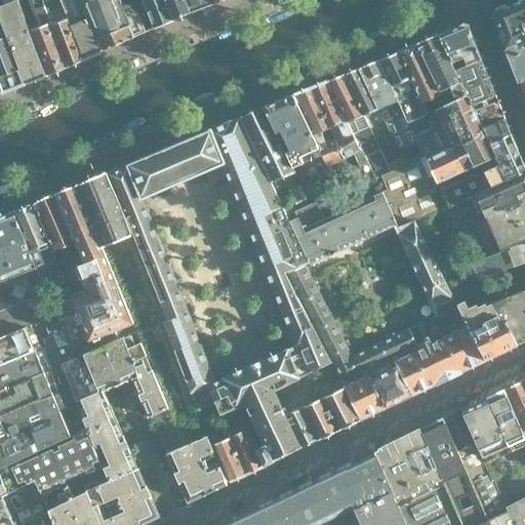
[(47,74),(30,31),(16,0),(0,0),(0,15),(27,82),(47,74)]
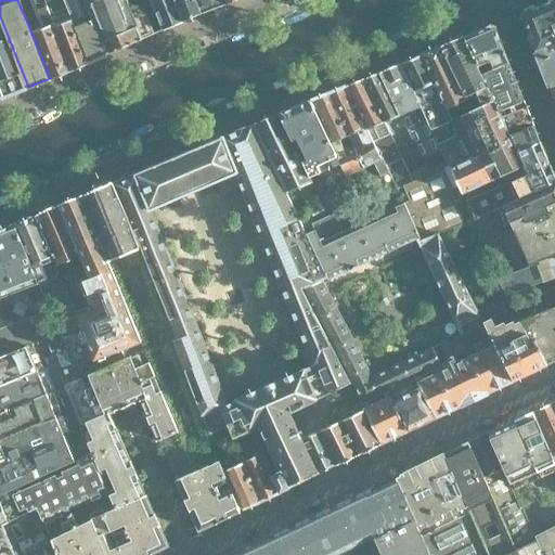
[(75,68),(47,0),(35,0),(46,26),(31,33),(50,78),(69,69),(69,71),(75,68)]
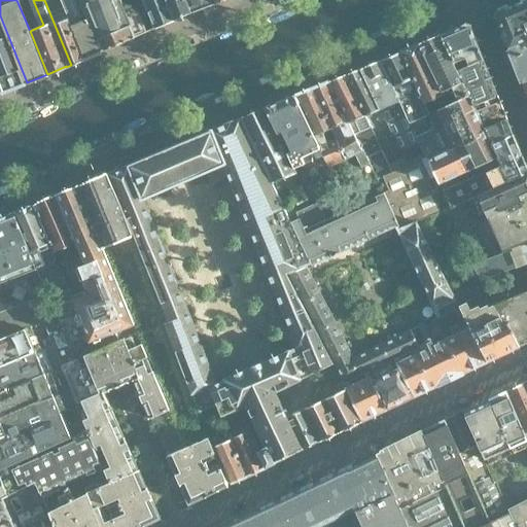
[(44,0),(71,65),(83,59),(59,0),(44,0)]
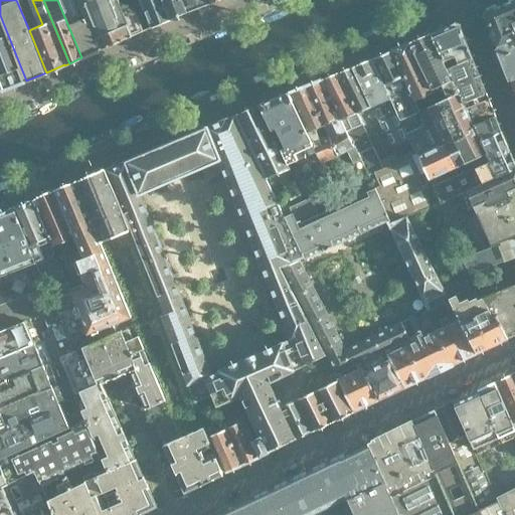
[(98,50),(76,0),(57,0),(81,57),(98,50)]
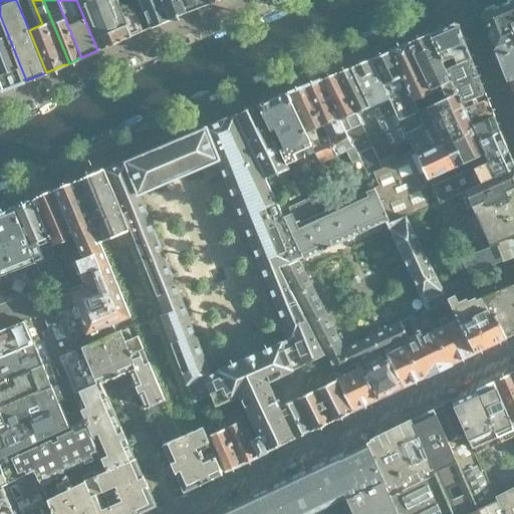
[(152,27),(140,0),(76,0),(97,50),(98,50),(100,49),(108,46),(120,41),(129,37),(129,38),(131,37),(131,36),(152,27)]
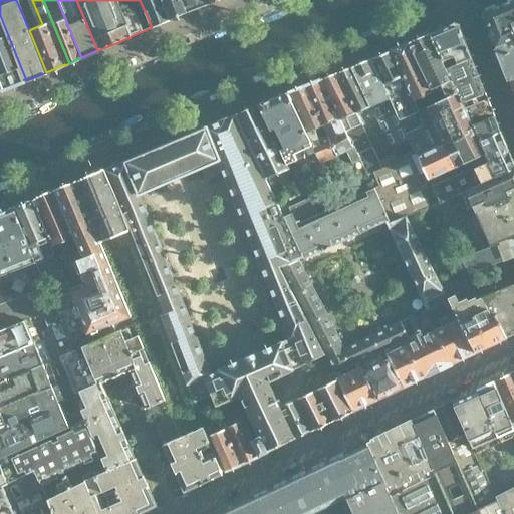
[(172,20),(163,0),(140,0),(152,27),(170,20),(171,21),(172,20)]
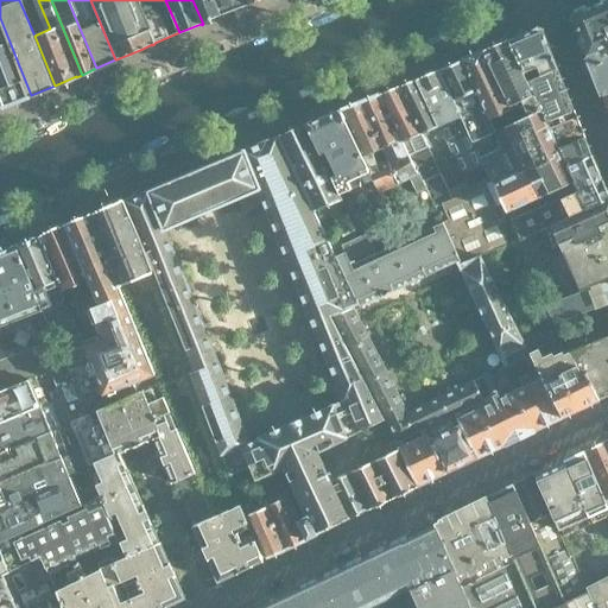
[(216,0),(192,0),(203,24),(223,16),(216,0)]
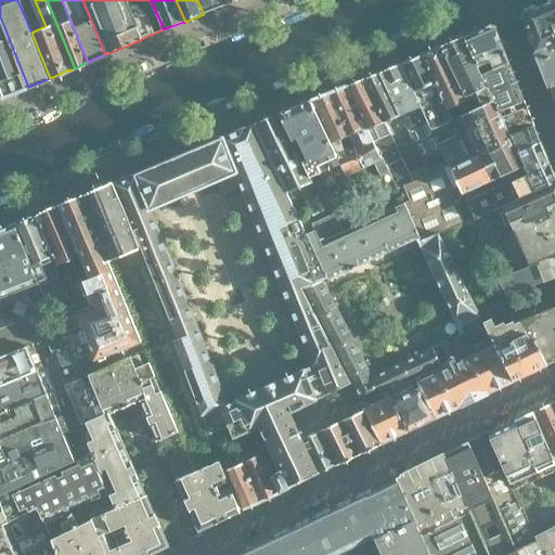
[(223,0),(197,0),(204,14),(226,4),(223,0)]
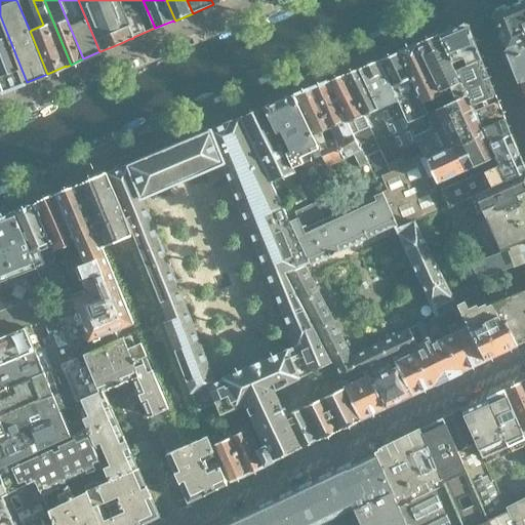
[(524,0),(521,0),(492,12),(507,47),(524,39),(524,0)]
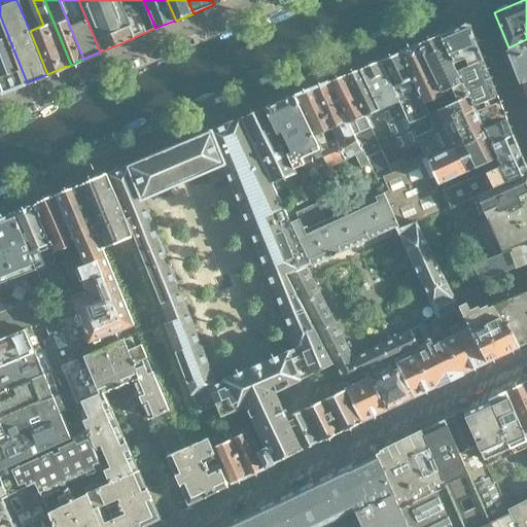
[(27,82),(0,15),(0,67),(9,90),(27,82)]
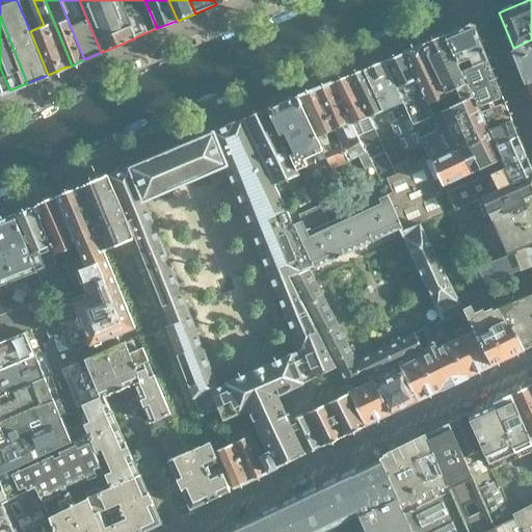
[(487,59),(475,27),(475,26),(469,24),(469,25),(444,35),(461,71),(487,59)]
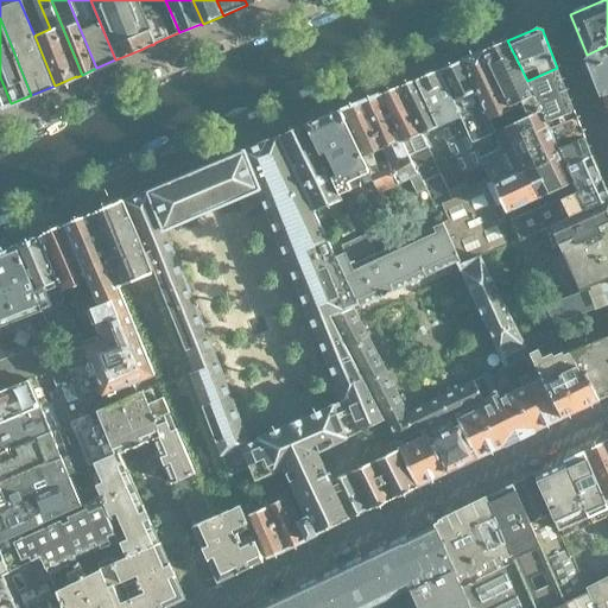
[(542,111),(527,81),(507,40),(483,50),(517,121),(542,111)]
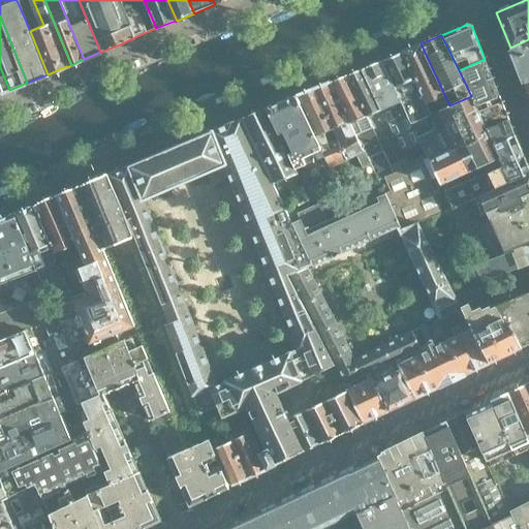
[(528,63),(528,39),(510,48),(519,68),(528,63)]
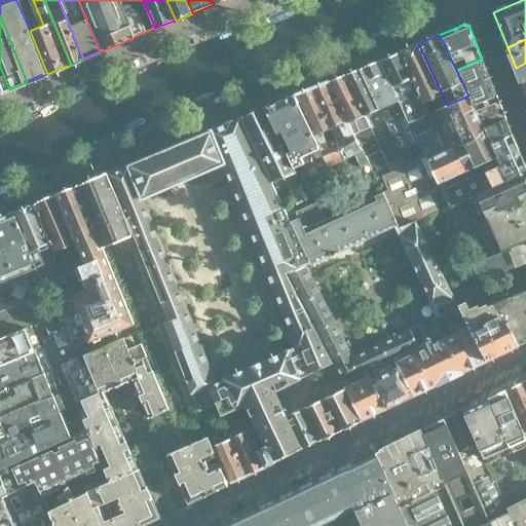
[(447,105),(418,43),(399,51),(427,113),(434,111),(447,105)]
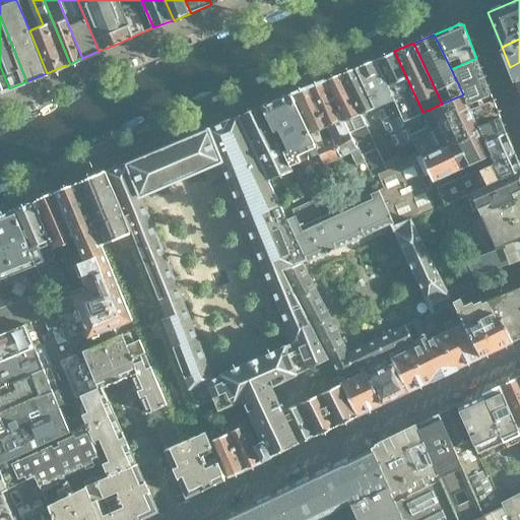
[(417,157),(390,100),(394,99),(411,136),(429,128),(425,119),(426,118),(423,112),(394,51),(356,67),(383,123),(402,164),(417,157)]
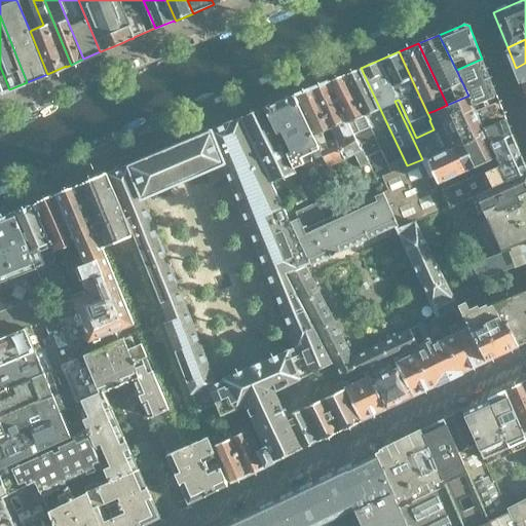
[(497,96),(487,72),(482,59),(456,70),(468,96),(473,106),(497,96)]
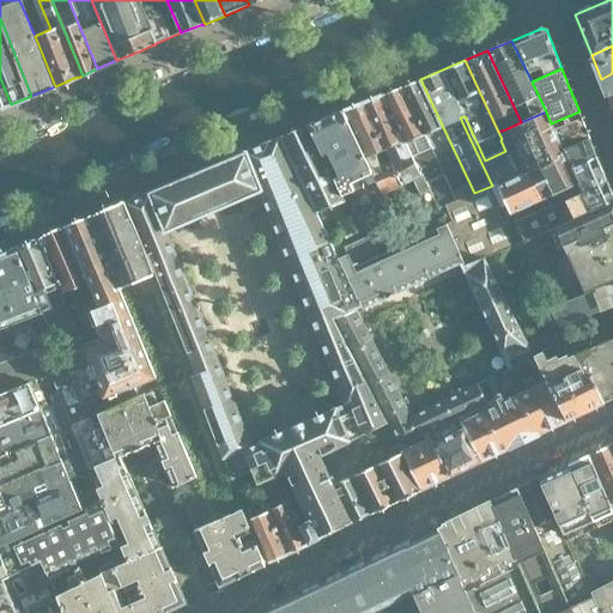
[(612,92),(612,73),(601,79),(607,96),(612,92)]
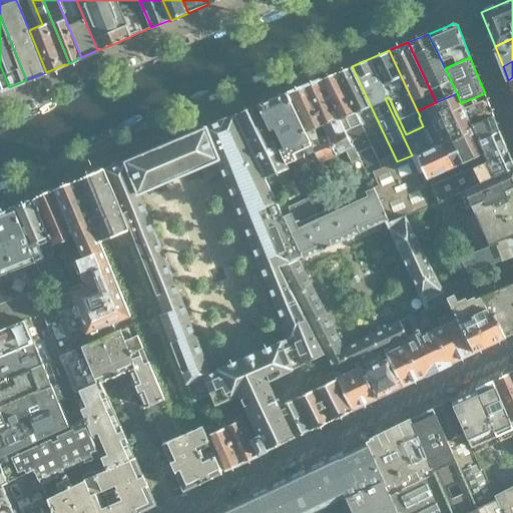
[(0,90),(9,87),(0,65),(0,90)]
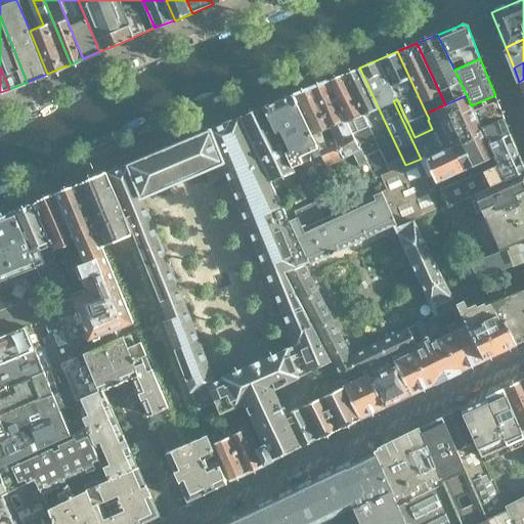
[(386,124),(359,68),(344,74),(382,154),(389,149),(379,127),(386,124)]
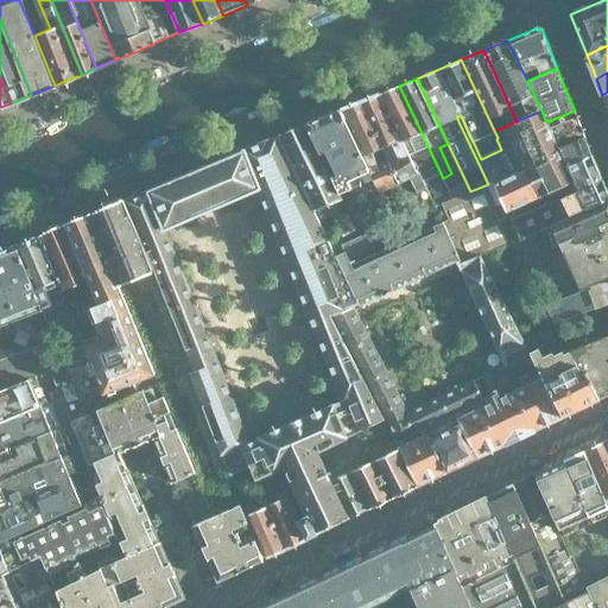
[(443,178),(399,86),(380,93),(425,188),(430,197),(449,190),(443,178)]
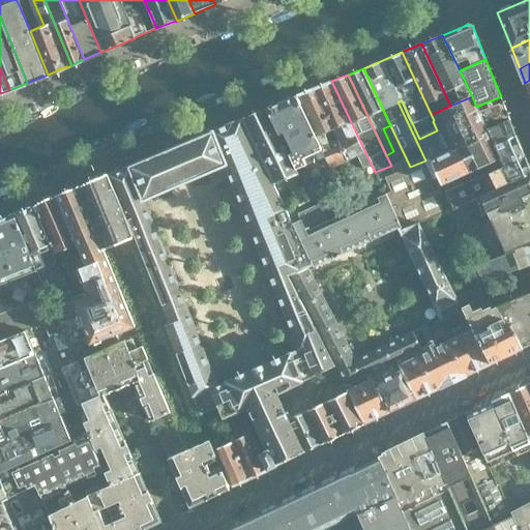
[(371,164),(331,81),(315,88),(333,127),(343,124),(348,135),(337,139),(347,157),(356,153),(363,168),(371,164)]
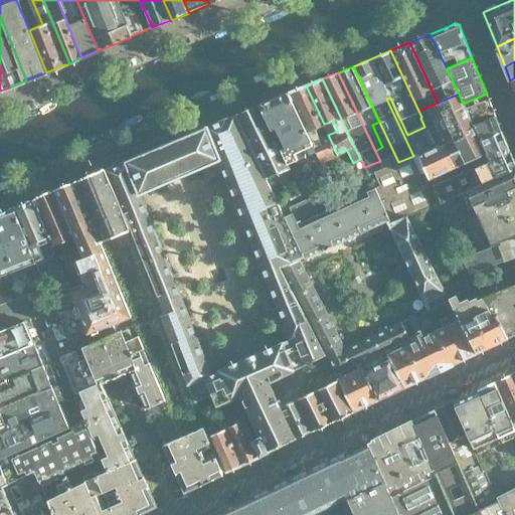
[(324,124),(306,86),(289,93),(312,141),(320,160),(337,153),(328,135),(319,139),(314,129),(324,124)]
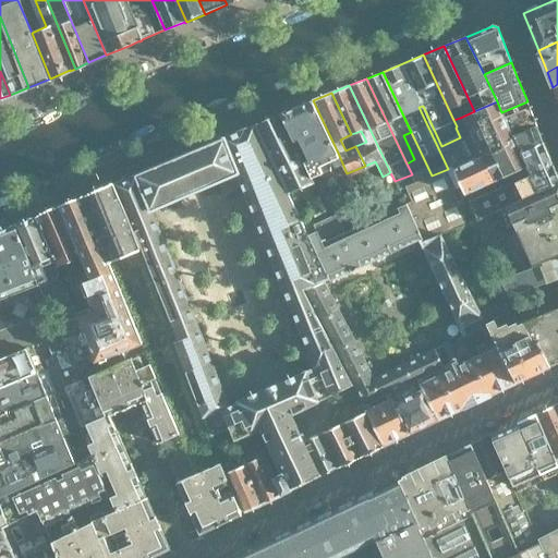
[(381,446),(365,412),(303,441),(292,414),(352,385),(350,380),(335,351),(319,322),(302,288),(322,280),(328,277),(304,229),(288,194),(313,183),(311,178),(335,168),(332,164),(328,166),(324,158),(338,153),(313,100),(113,184),(140,246),(177,339),(171,341),(211,436),(229,428),(234,441),(262,428),(281,474),(274,476),(281,494),(381,446)]
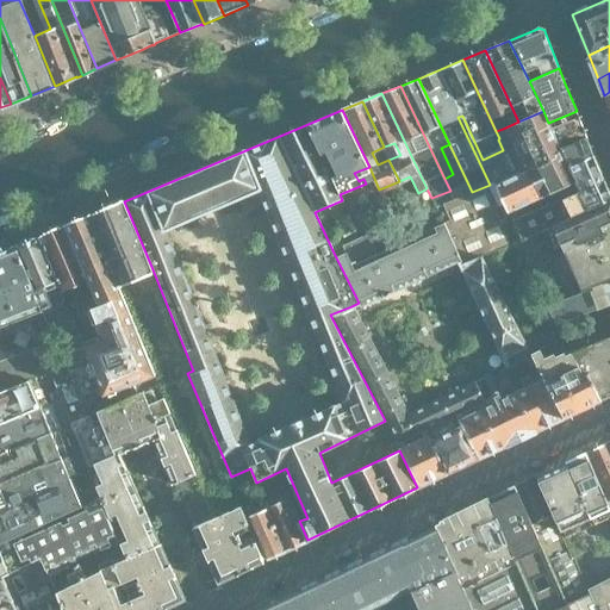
[(577,182),(568,166),(560,149),(548,123),(543,111),(518,122),(503,129),(539,199),(576,182),(577,182)]
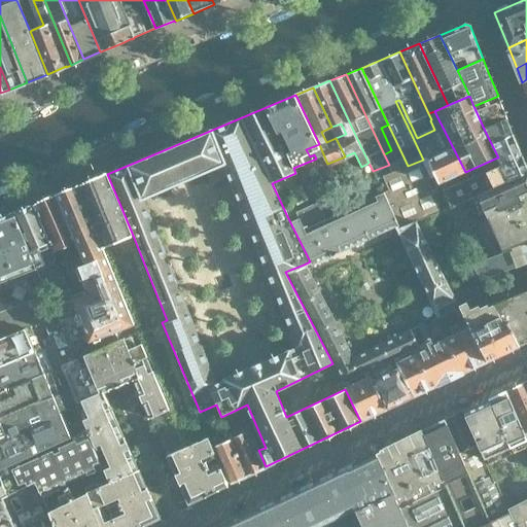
[(506,119),(498,96),(473,106),(484,129),(506,119)]
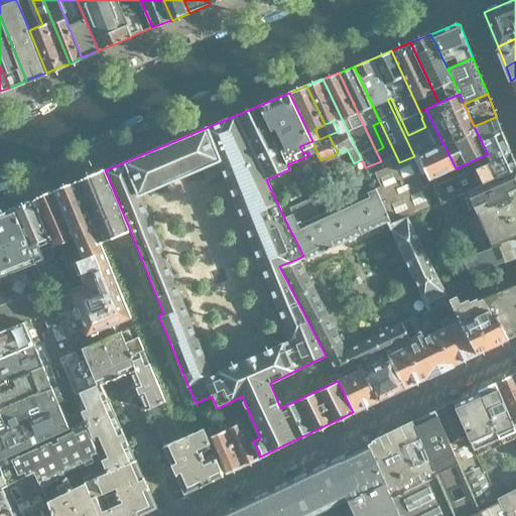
[(456,168),(425,109),(419,111),(422,117),(421,118),(425,127),(408,135),(430,180),(456,168)]
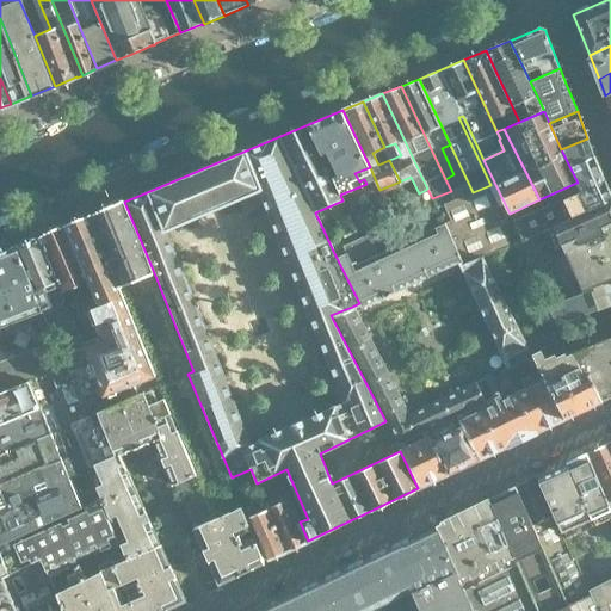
[(594,155),(592,149),(587,139),(561,149),(569,166),(594,155)]
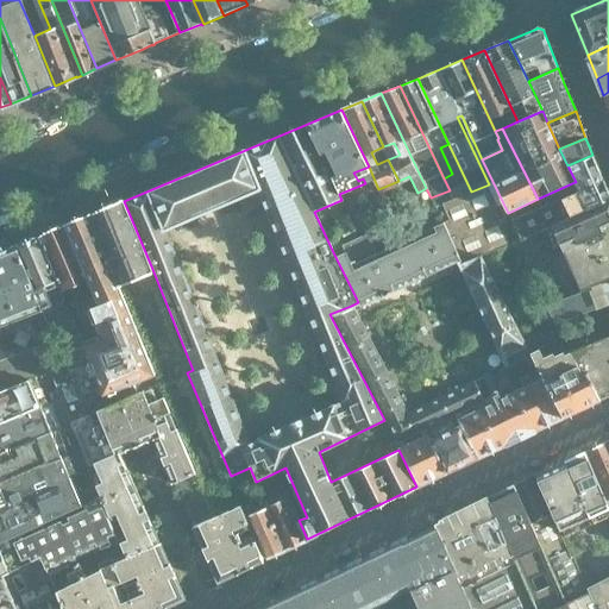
[(608,199),(608,192),(603,180),(602,176),(601,173),(592,155),(567,165),(576,182),(575,182),(576,187),(578,192),(562,199),(567,213),(570,218),(608,199)]
